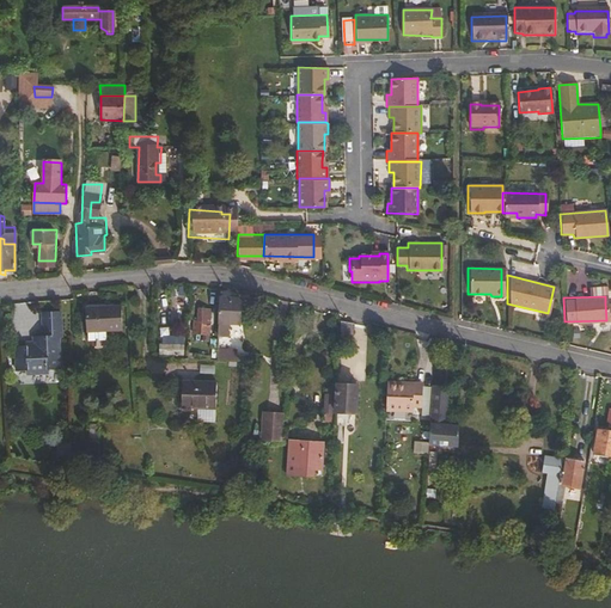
[(239,324),(240,300),(218,299),(218,323),(227,323),(239,324)]
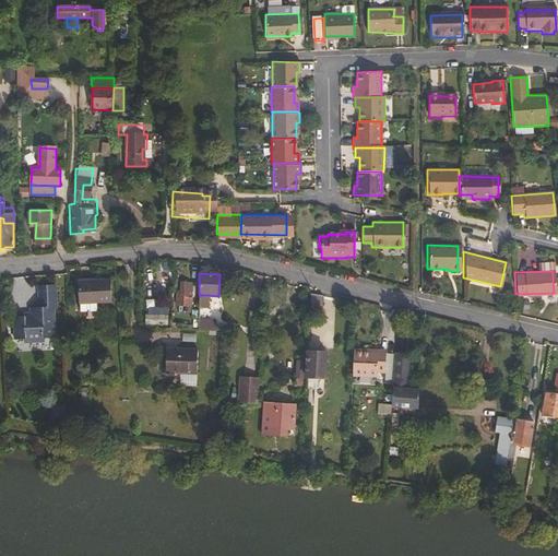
[(24,311),(24,310),(13,310),(14,331),(23,331),(26,334),(39,334),(43,330),(54,330),(52,300),(56,300),(55,278),(38,279),(39,300),(35,300),(35,311),(24,311)]
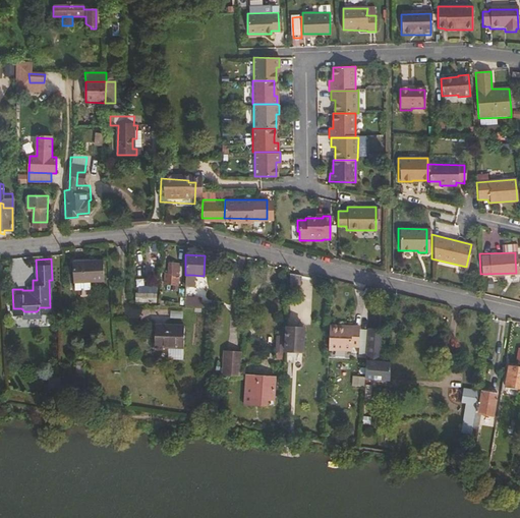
[(73,261),(74,281),(105,280),(104,260),(73,261)]
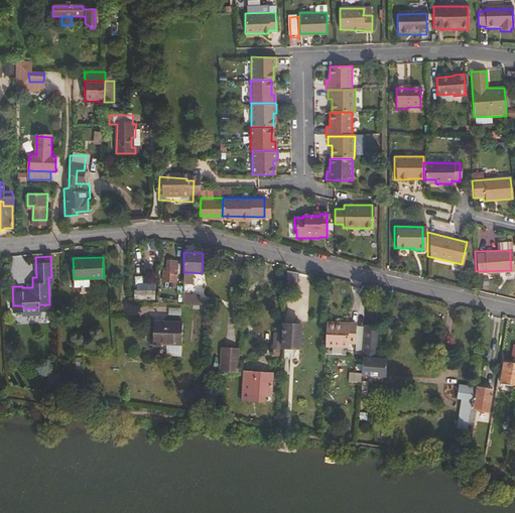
[(163,261),(162,272),(171,273),(172,261),(163,261)]
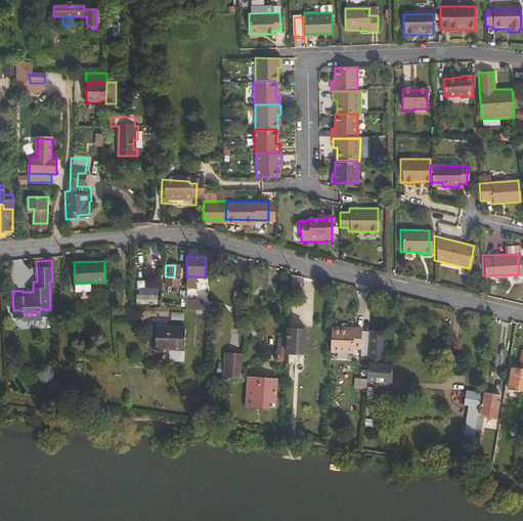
[(194,288),(194,276),(186,276),(185,288),(194,288)]
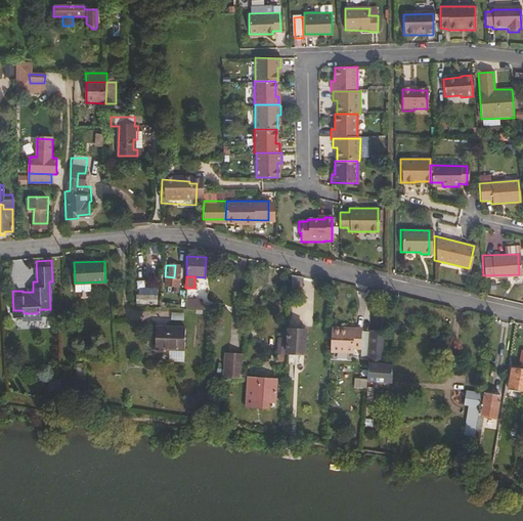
[(23,287),(23,291),(23,292),(33,292),(33,281),(29,283),(29,287),(23,287)]
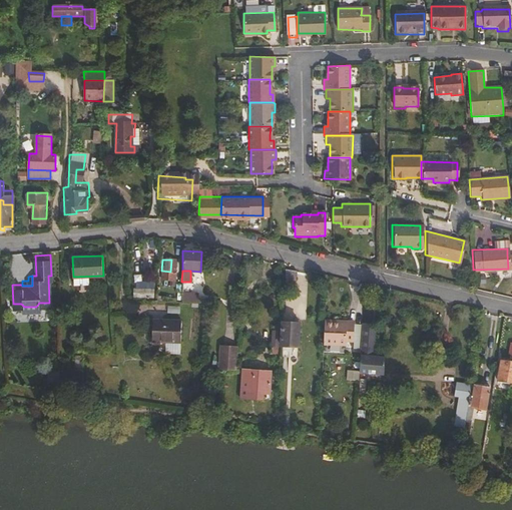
[(134,287),(133,295),(152,296),(152,289),(134,287)]
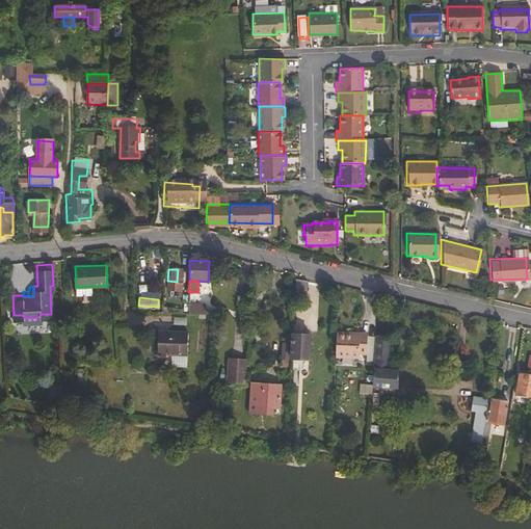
[(187,314),(203,315),(203,305),(188,305),(187,314)]
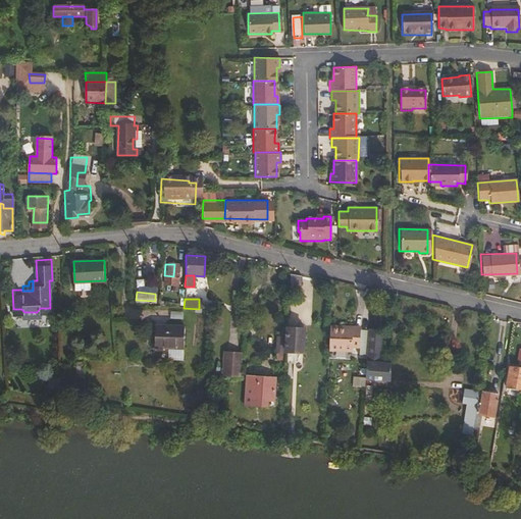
[(157,323),(156,344),(184,346),(186,325),(157,323)]
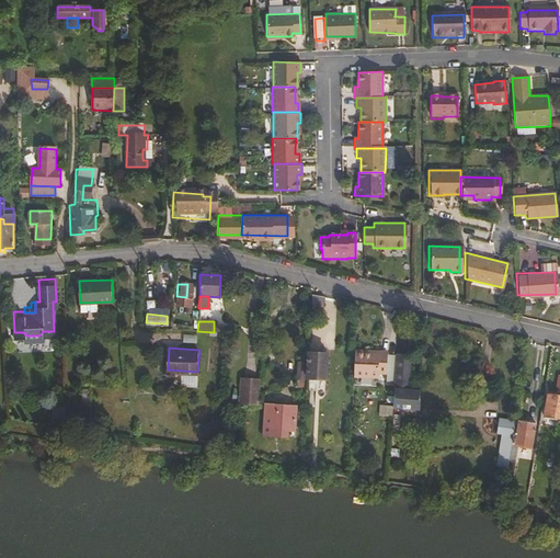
[(355,349),(354,375),(377,376),(377,372),(386,372),(386,353),(365,352),(365,349),(355,349)]
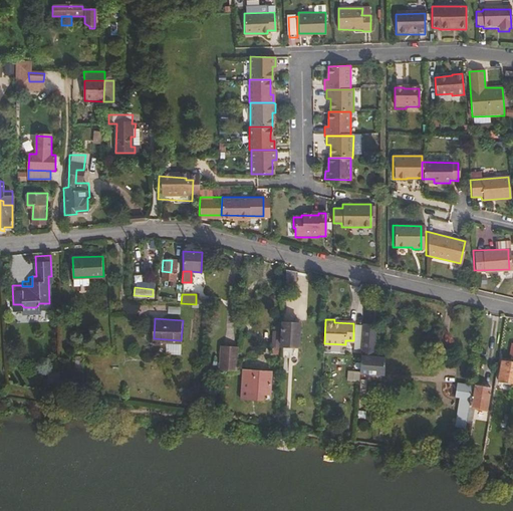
[(298,346),(299,323),(282,321),(281,345),(298,346)]
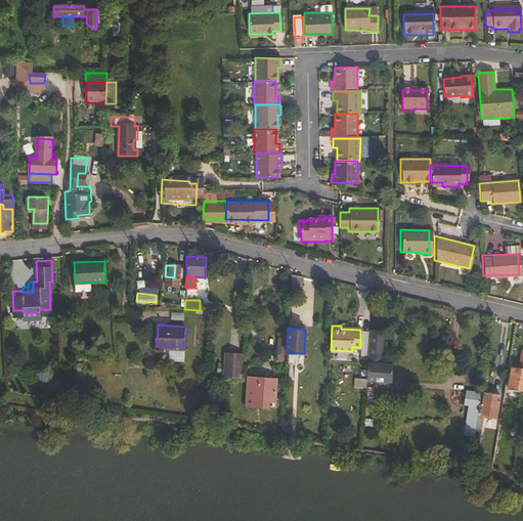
[(366,378),(366,380),(381,381),(383,364),(381,364),(383,330),(369,329),(366,378)]
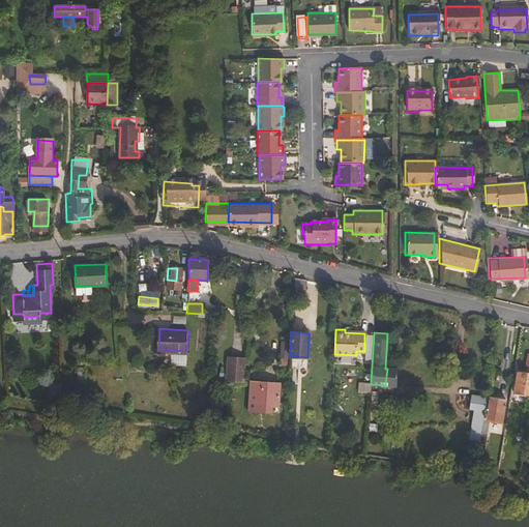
[(244,362),(226,360),(225,379),(242,380),(244,362)]
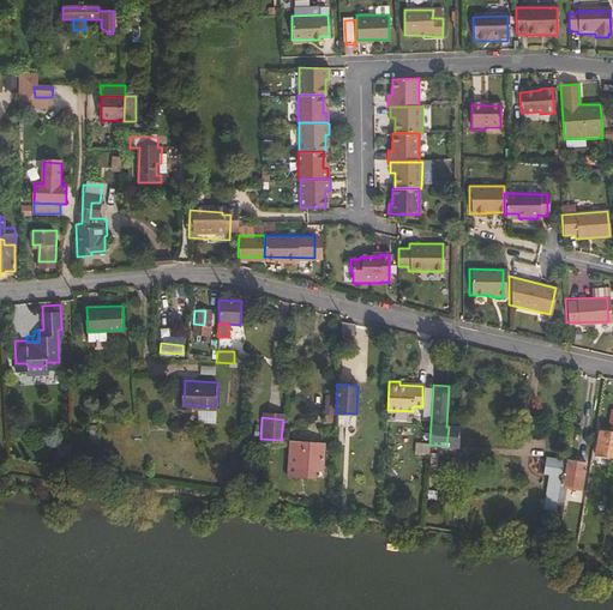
[(595,453),(612,457),(612,430),(599,429),(595,453)]
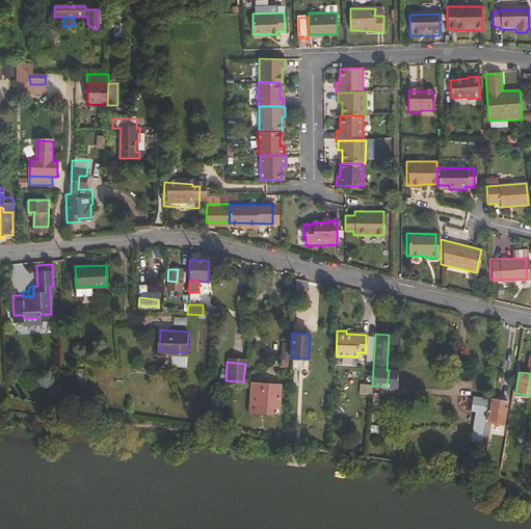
[(281,385),(253,382),(251,405),(273,406),(279,407),(281,385)]
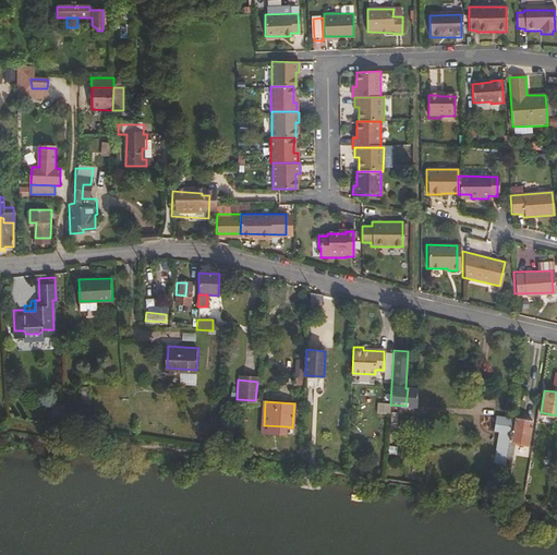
[(390,405),(390,402),(378,402),(377,411),(389,412),(390,405)]
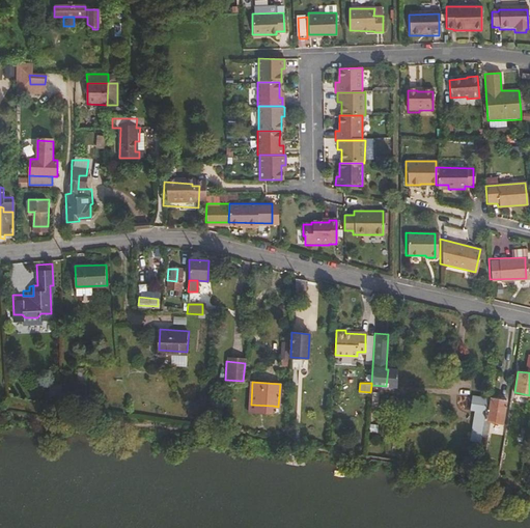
[(182,385),(182,394),(195,394),(195,385),(182,385)]
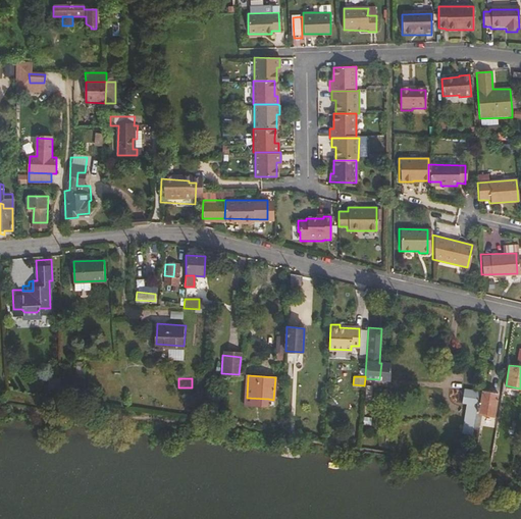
[(51,393),(61,393),(60,381),(51,381),(51,393)]
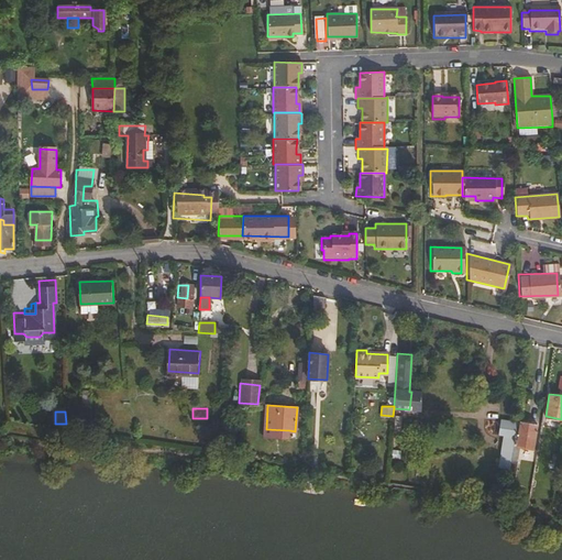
[(504,419),(502,434),(508,435),(511,420),(504,419)]
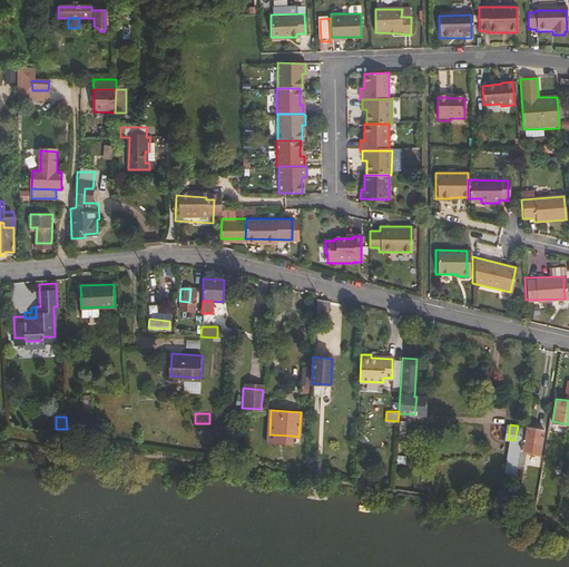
[(522,426),(519,449),(539,451),(542,429),(522,426)]
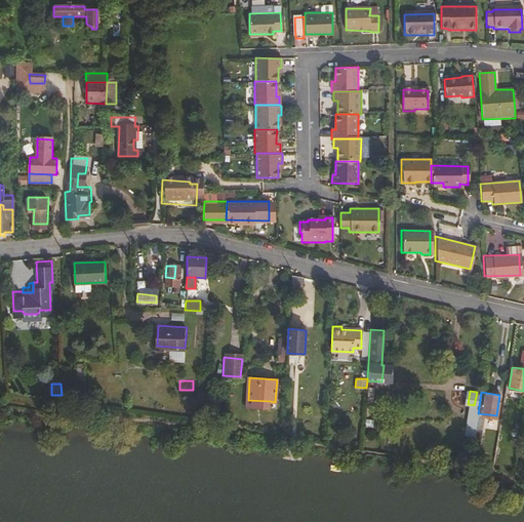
[(366,418),(366,427),(374,427),(374,418),(366,418)]
